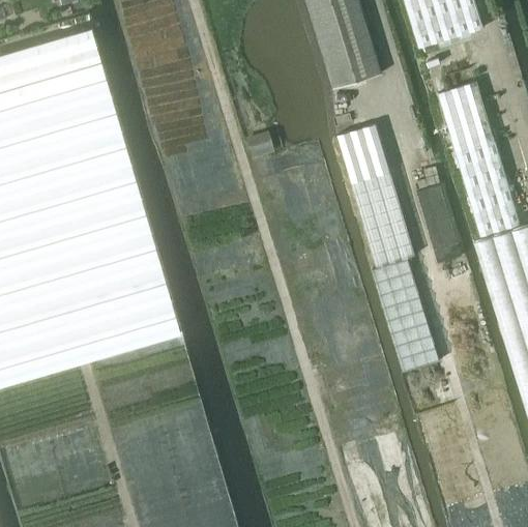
[(306,0),(335,91),(383,76),(358,0),(306,0)]
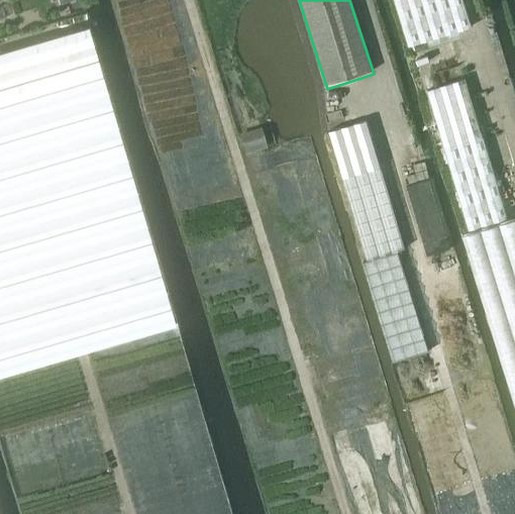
[(393,0),(408,49),(471,30),(460,0),(393,0)]
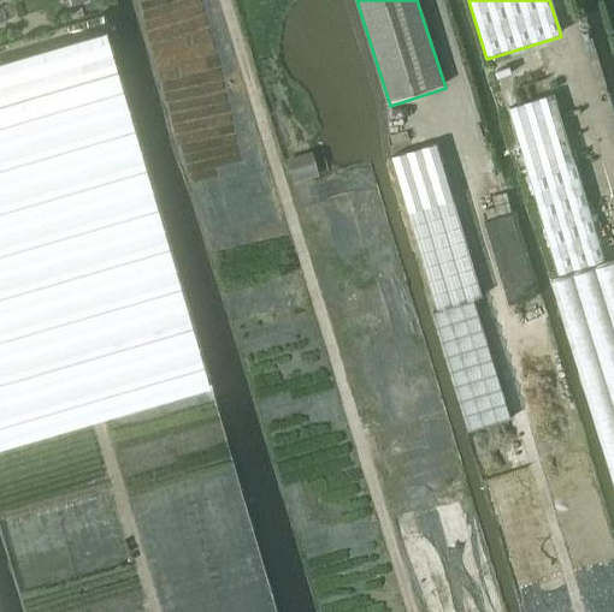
[(124,94),(106,34),(0,65),(0,451),(210,390),(124,94)]
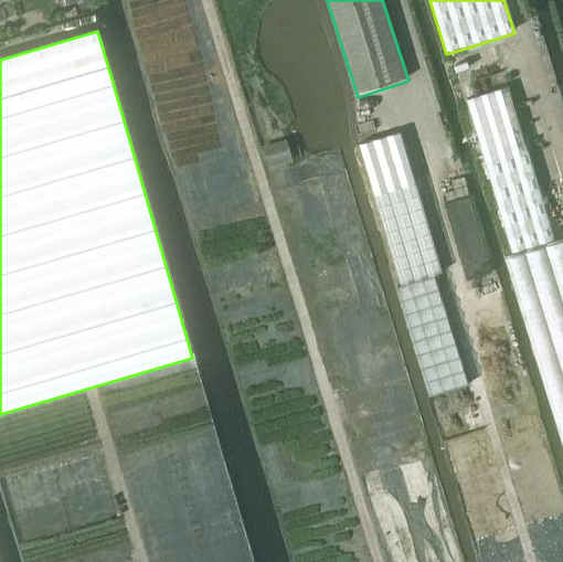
[(468,102),(512,254),(555,242),(510,89),(468,102)]
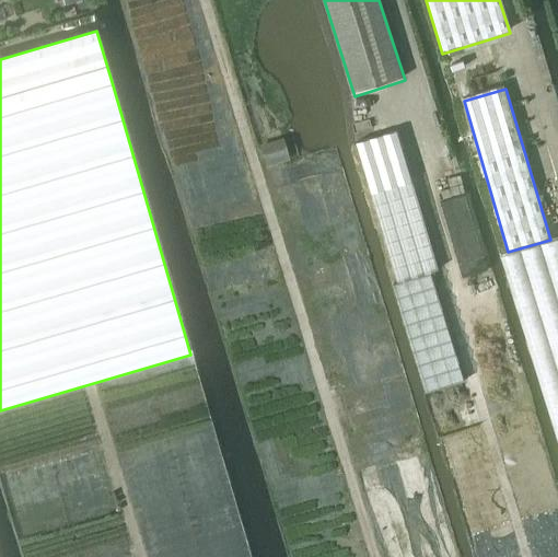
[(358,146),(372,196),(414,184),(398,134),(358,146)]
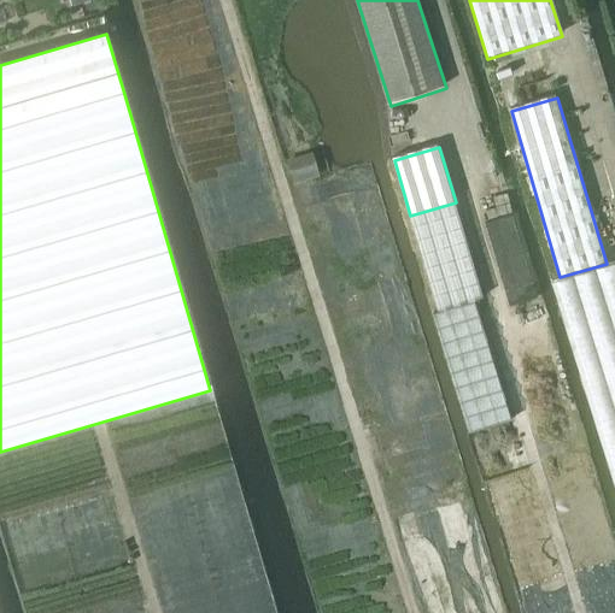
[(286,164),(293,187),(318,178),(312,157),(286,164)]
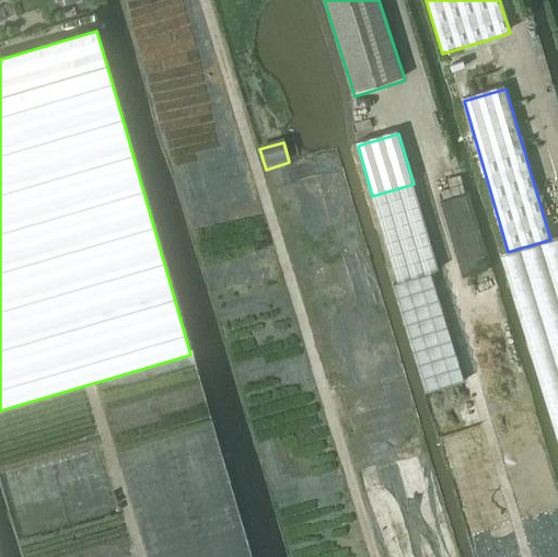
[(372,196),(398,285),(431,275),(440,273),(414,184),(372,196)]
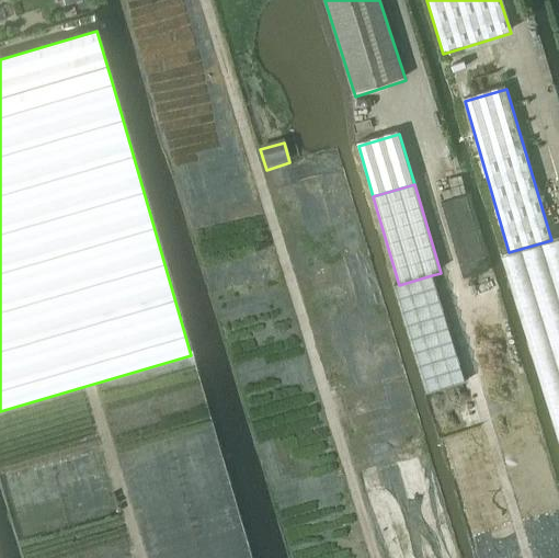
[(432,275),(399,285),(394,287),(426,396),(465,385),(432,275)]
